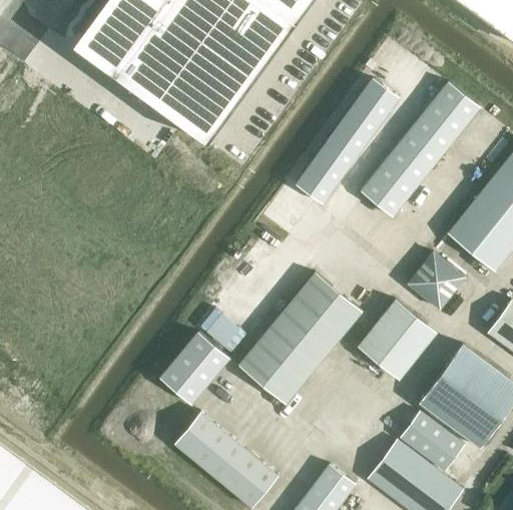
[(103,0),(80,33),(72,44),(112,73),(174,119),(181,124),(206,142),(240,95),(310,0),(103,0)]
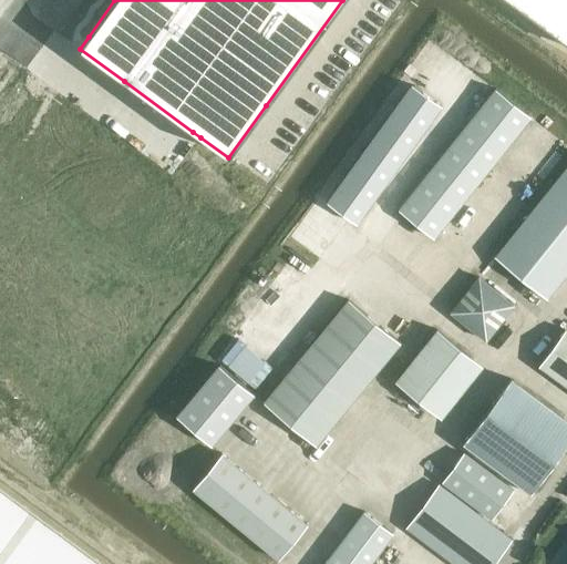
[(566,0),(508,0),(566,43),(566,0)]
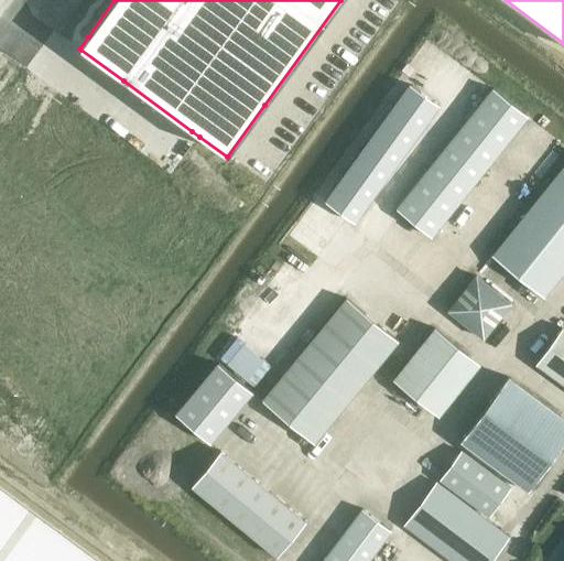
[(411,87),(325,204),(354,225),(438,108),(411,87)]
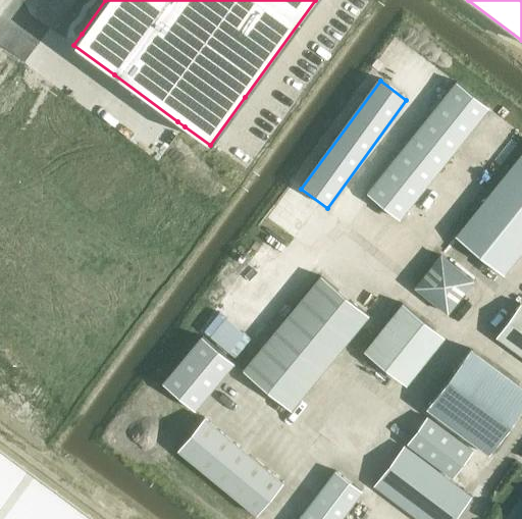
[(457,84),(367,196),(399,221),(488,110),(457,84)]
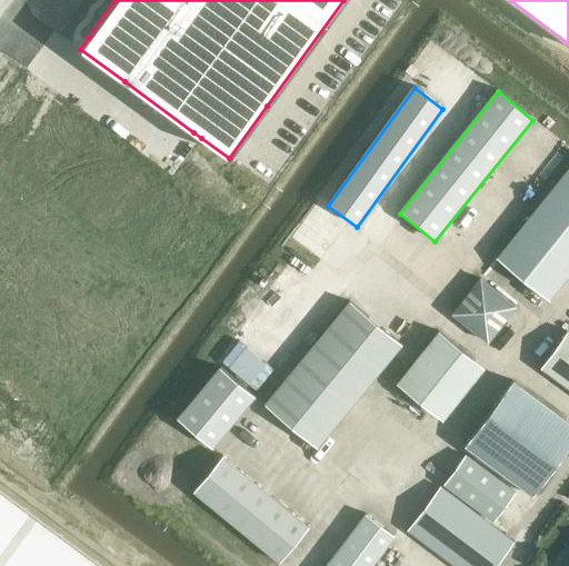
[(548,301),(568,276),(568,168),(496,260),(548,301)]
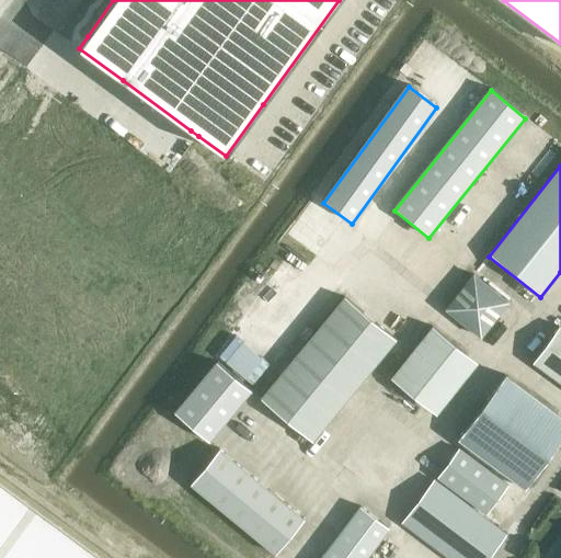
[(480,339),(507,305),(473,277),(446,311),(480,339)]
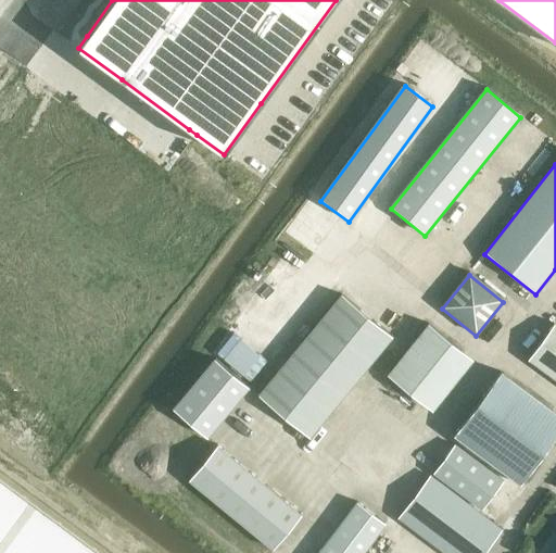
[(392,338),(342,297),(258,397),(310,439),(392,338)]
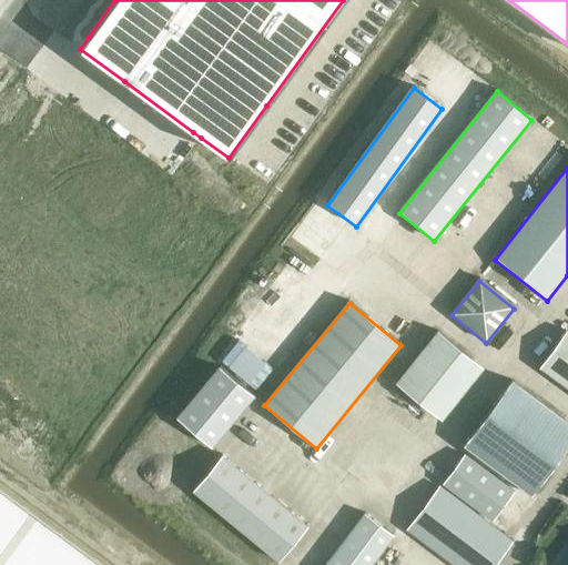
[(438,332),(395,384),(430,413),(473,361),(438,332)]
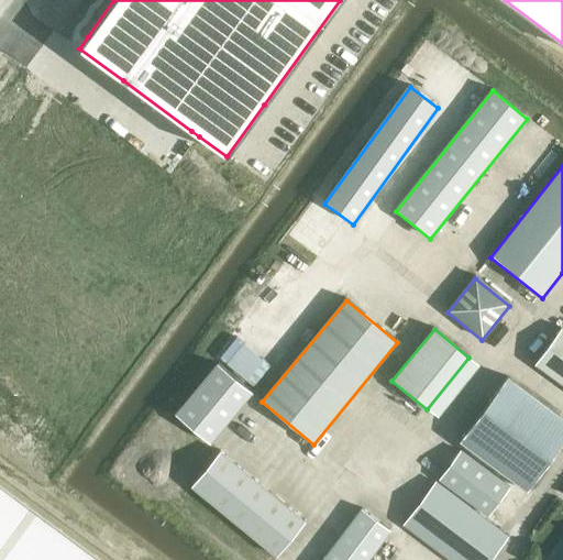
[(562,331),(561,330),(534,365),(562,386),(562,331)]
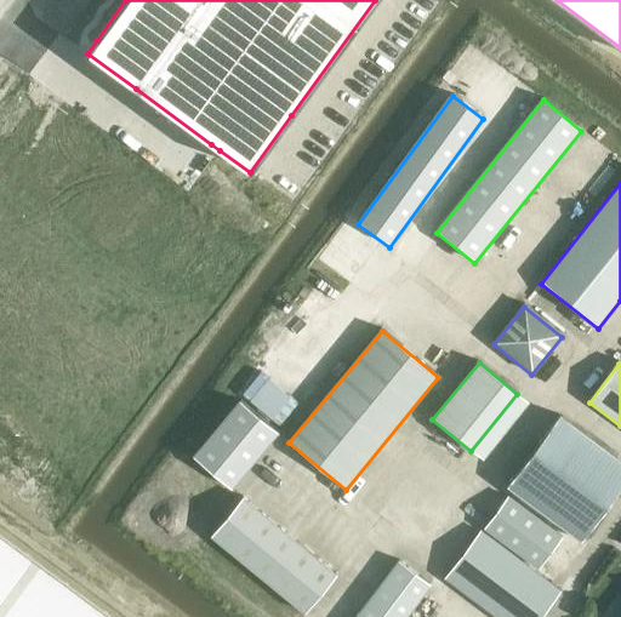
[(277,413),(285,421),(301,401),(262,370),(240,396),(269,421),(277,413)]
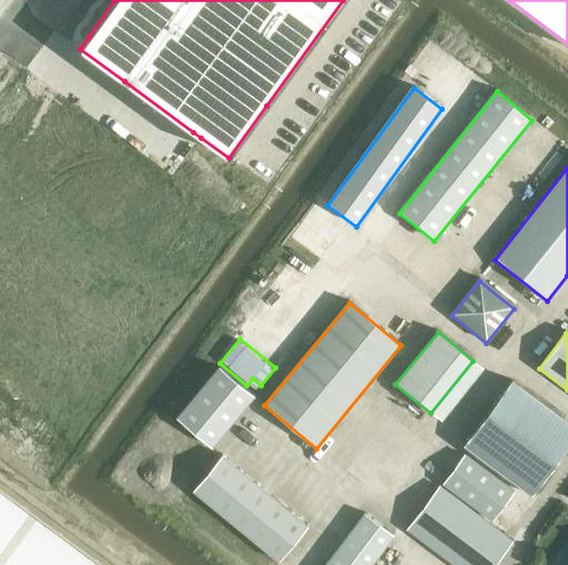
[(176,420),(211,449),(254,397),(220,369),(176,420)]
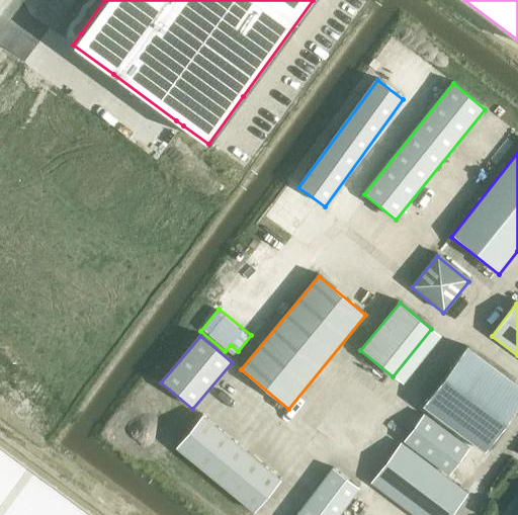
[(485,453),(517,408),(517,385),(466,348),(422,407),(485,453)]
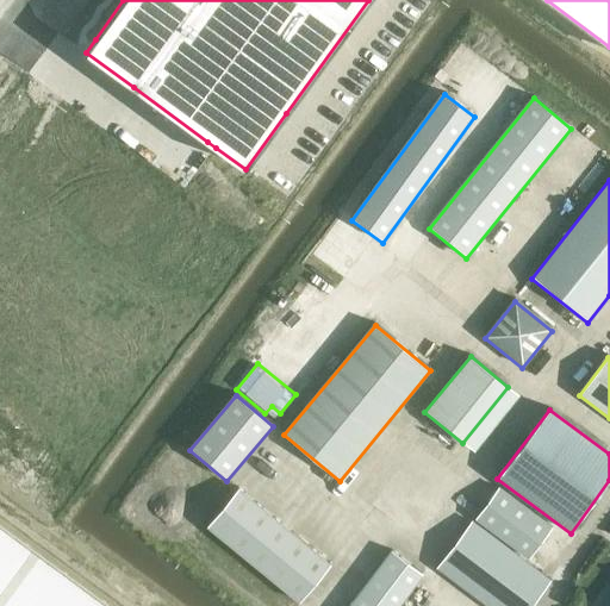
[(475,519),(529,560),(553,528),(499,488),(475,519)]
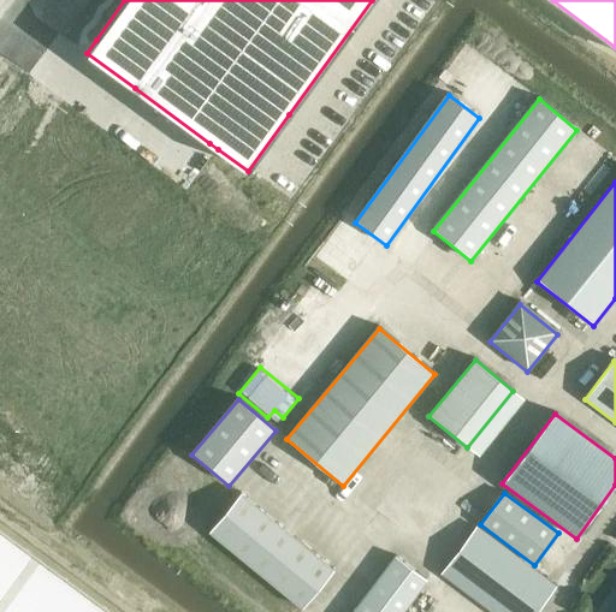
[(241,494),(209,533),(302,610),(333,571),(241,494)]
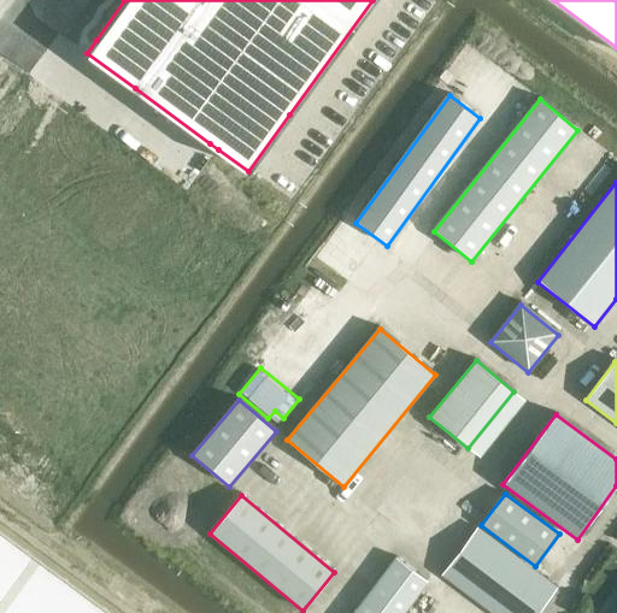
[(117,612),(0,526),(0,612),(117,612)]
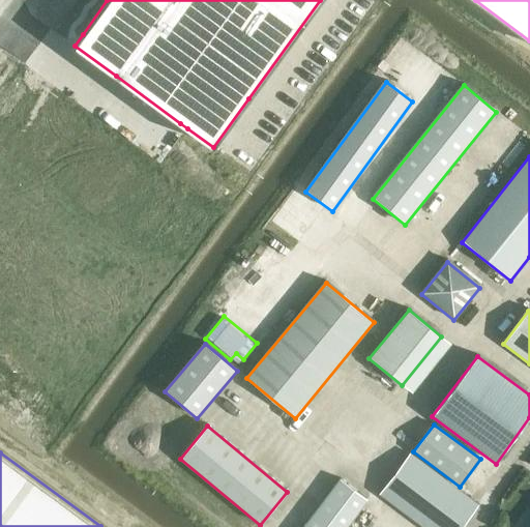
[(461,526),(477,505),(471,500),(451,486),(450,486),(411,456),(380,496),(421,526),(461,526)]
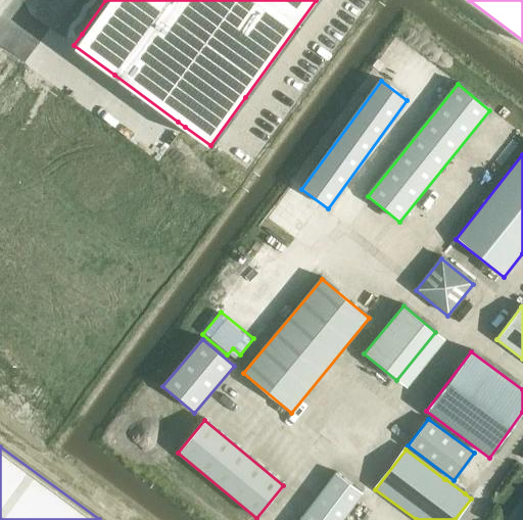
[(336,474),(300,519),(342,519),(363,493),(336,474)]
